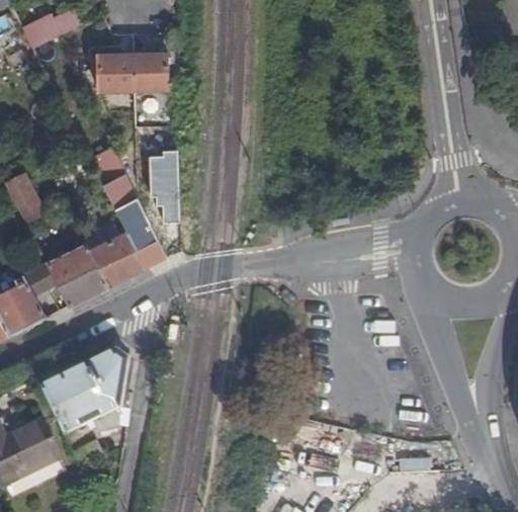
[(59,35),(87,20),(79,5),(54,18),(51,13),(48,14),(59,35)]
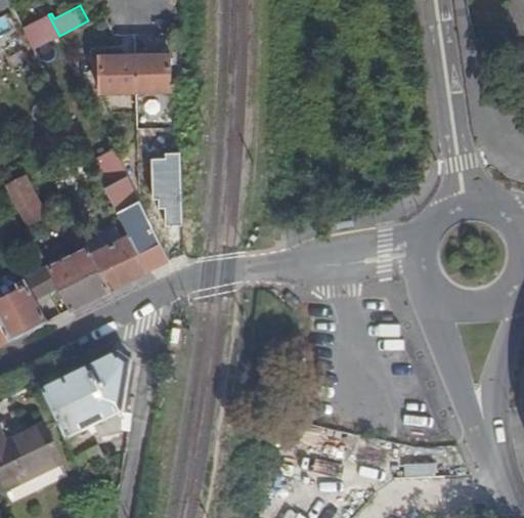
[(34,49),(59,36),(48,14),(23,28),(34,49)]
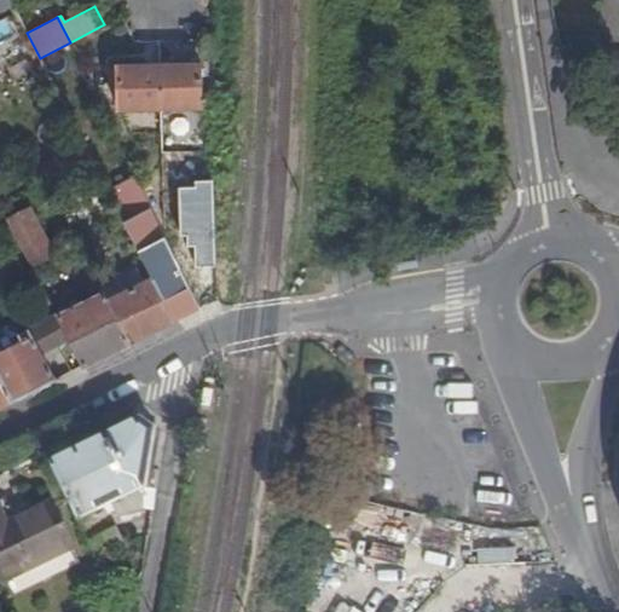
[(119,108),(162,107),(160,63),(119,64),(119,108)]
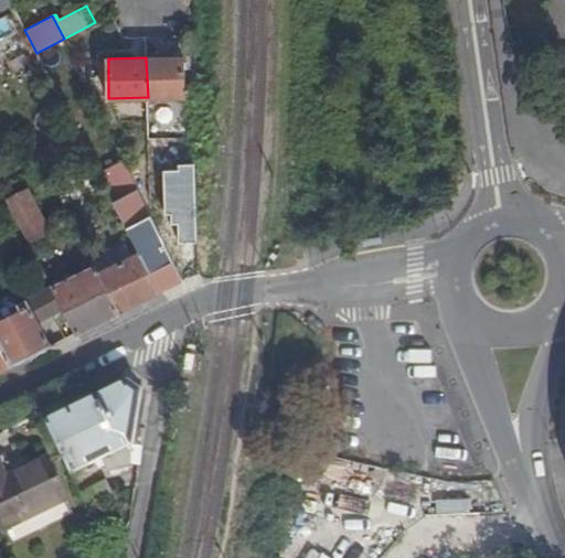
[(146,57),(148,97),(184,95),(183,57),(146,57)]
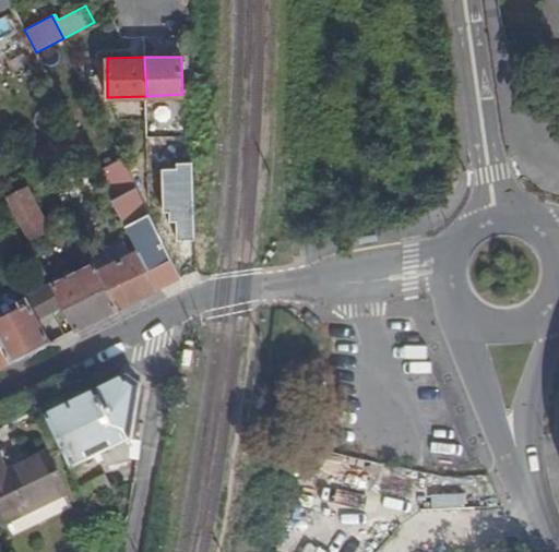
[(162,99),(151,99),(151,116),(162,116),(162,99)]
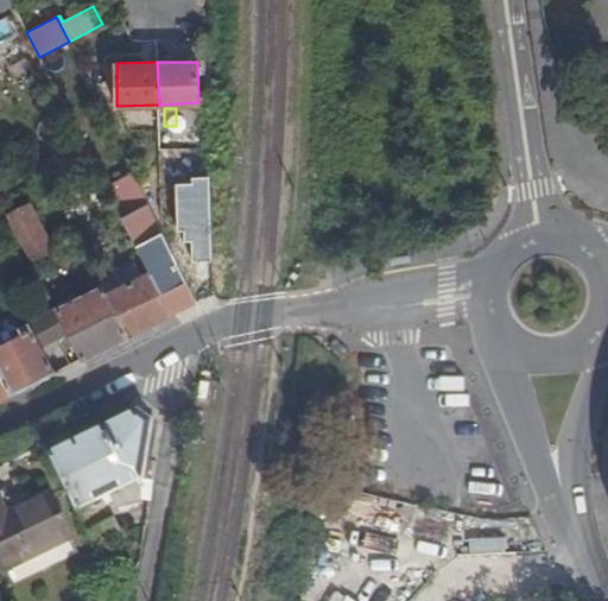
[(39,164),(48,179),(64,170),(57,155),(39,164)]
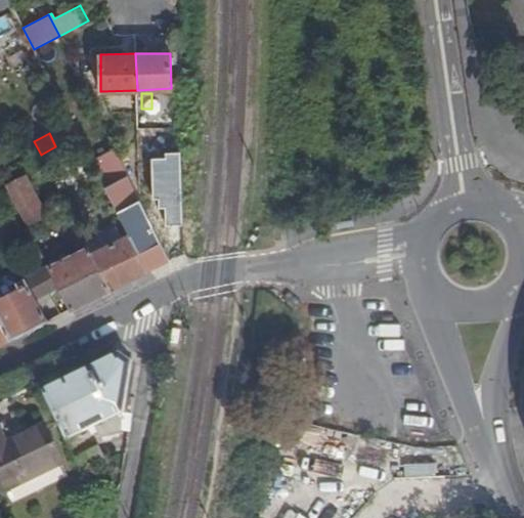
[(27,174),(8,184),(30,225),(48,215),(27,174)]
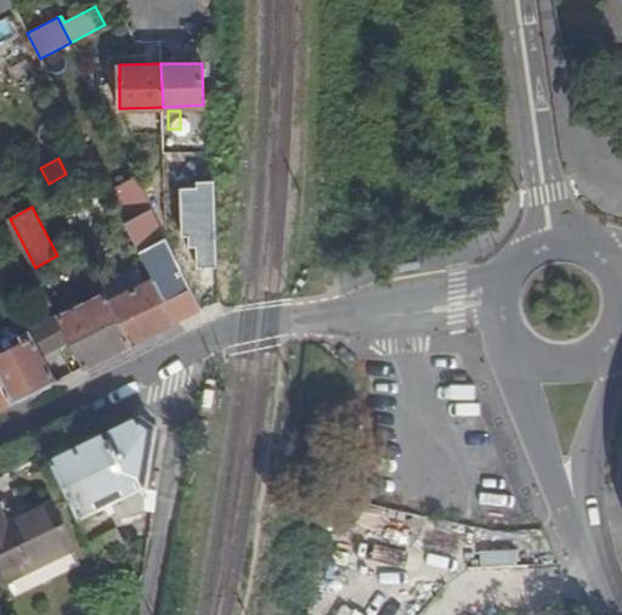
[(175,321),(199,309),(151,208),(125,223),(145,261),(175,321)]
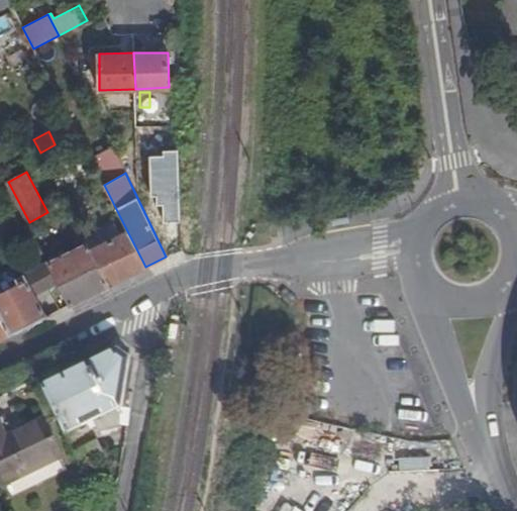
[(89,249),(108,285),(145,267),(120,217),(113,221),(114,223),(119,233),(89,249)]
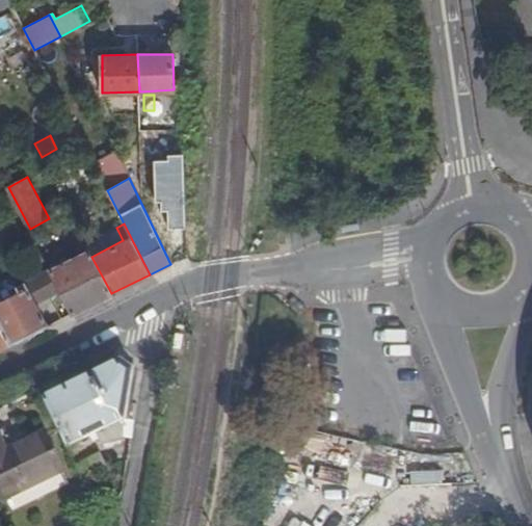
[(88,252),(91,257),(123,240),(117,230),(86,245),(88,252)]
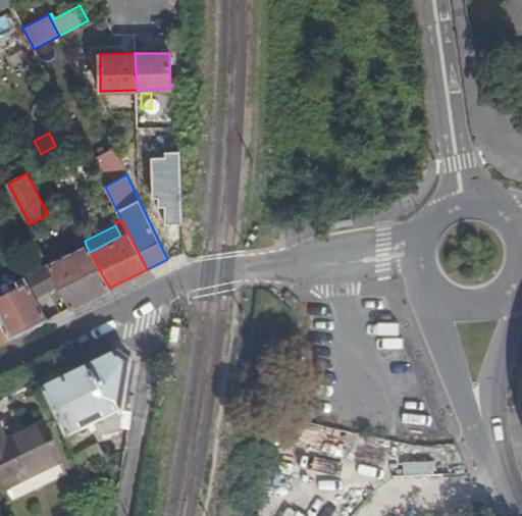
[(82,250),(87,247),(85,241),(81,234),(75,237),(82,250)]
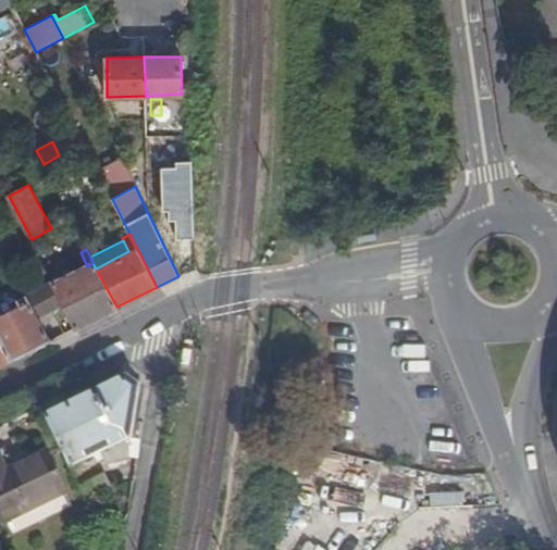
[(63,304),(75,327),(116,307),(96,269),(93,263),(87,266),(52,283),(63,304)]
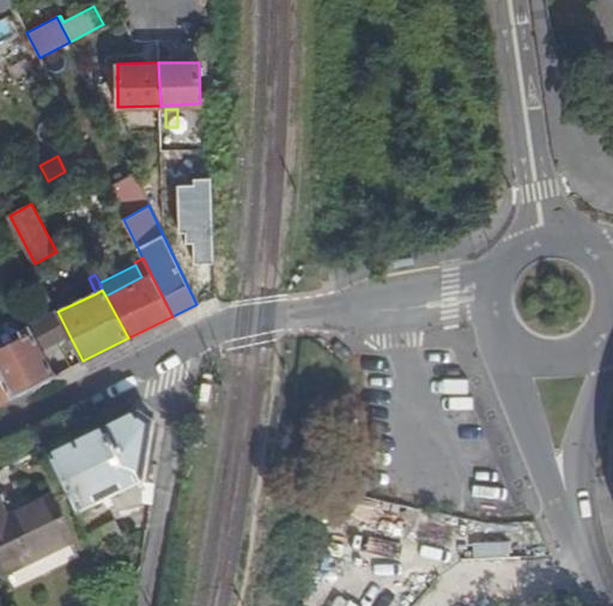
[(61,339),(62,339),(70,335),(58,311),(56,310),(48,314),(61,339)]
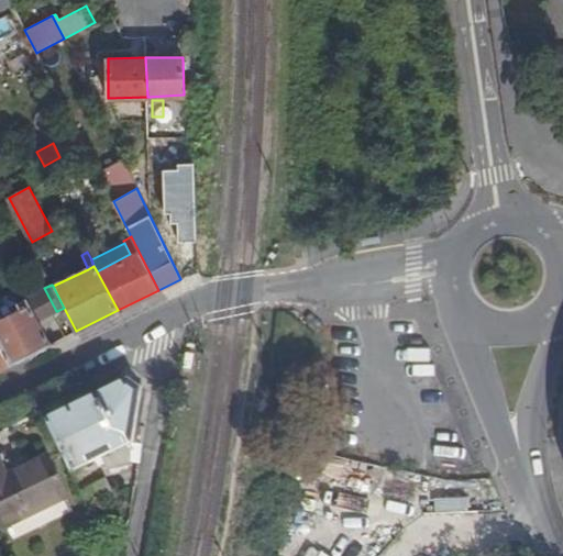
[(41,290),(53,313),(56,311),(44,288),(41,290)]
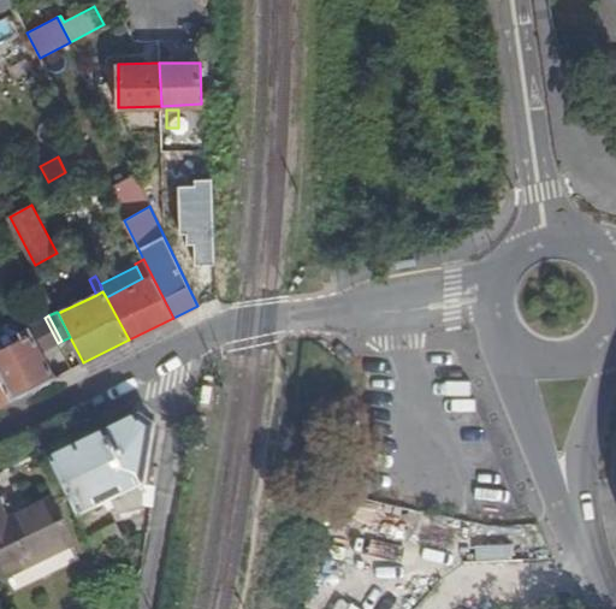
[(45,318),(27,326),(41,352),(58,343),(45,318)]
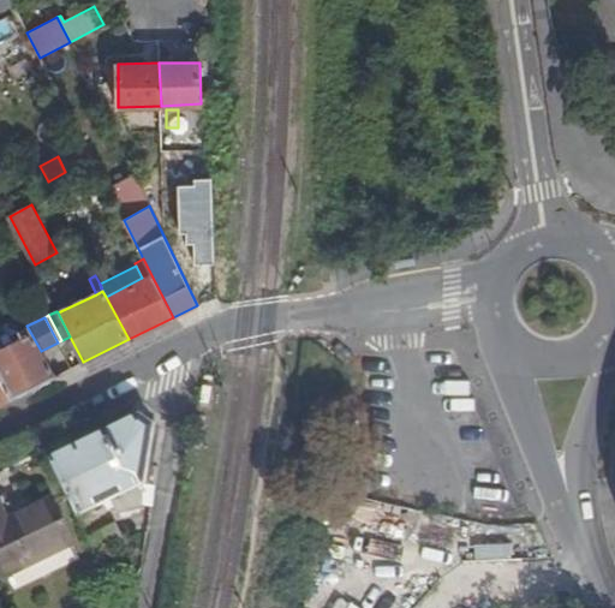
[(22,337),(0,347),(0,377),(11,398),(54,376),(41,351),(27,326),(19,331),(22,337)]
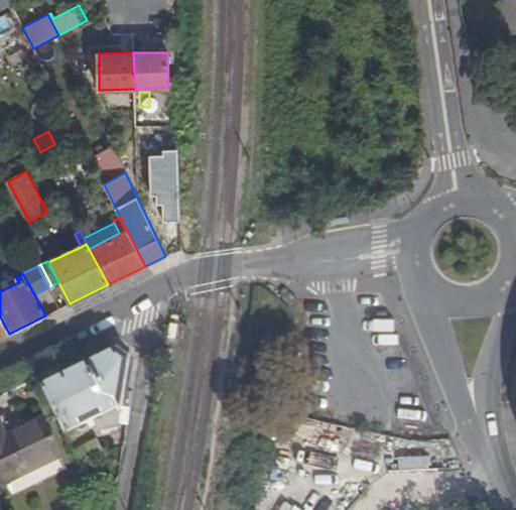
[(0,338),(9,334),(0,316),(0,338)]
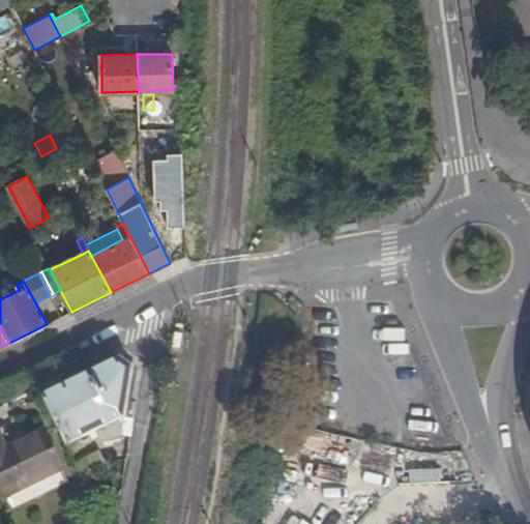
[(120,357),(115,347),(68,371),(74,380),(120,357)]
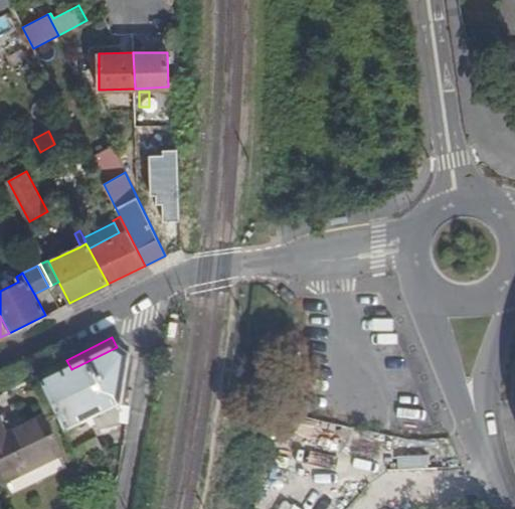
[(71,369),(41,384),(63,431),(99,413),(105,427),(118,420),(119,403),(127,355),(117,347),(71,369)]
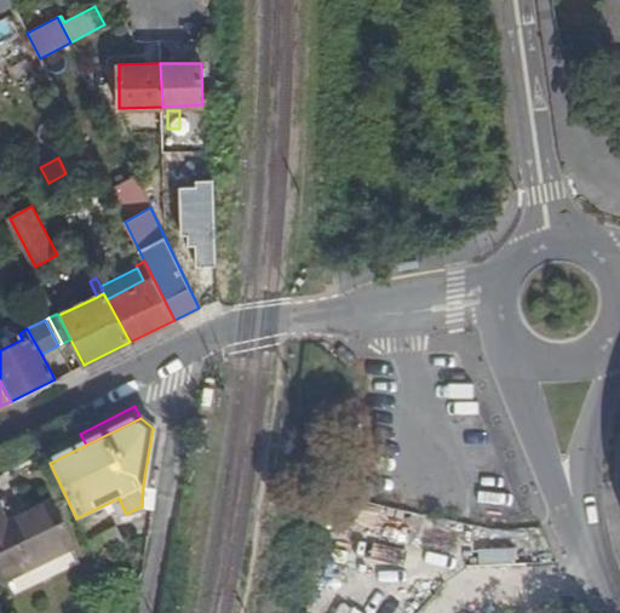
[(164,430),(153,428),(143,486),(154,488),(164,430)]
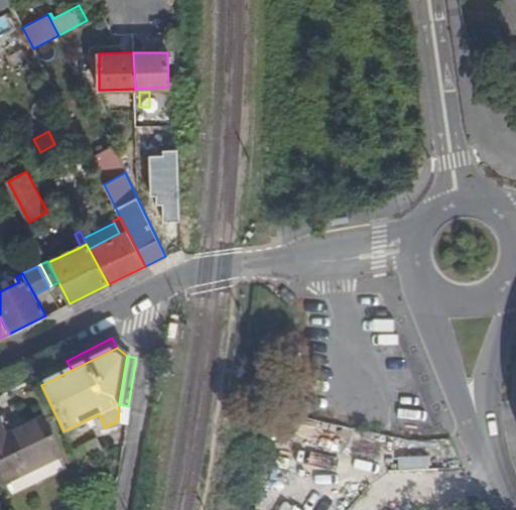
[(0,422),(0,475),(3,481),(59,454),(42,417),(6,434),(0,422)]
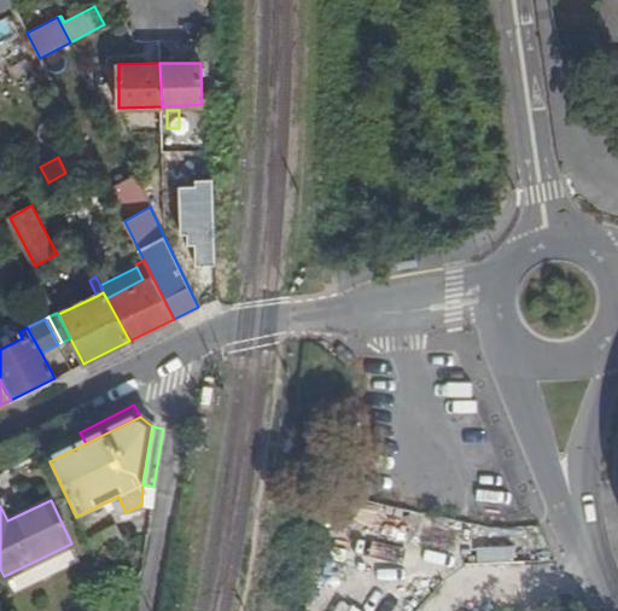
[(129,568),(141,570),(145,545),(133,542),(129,568)]
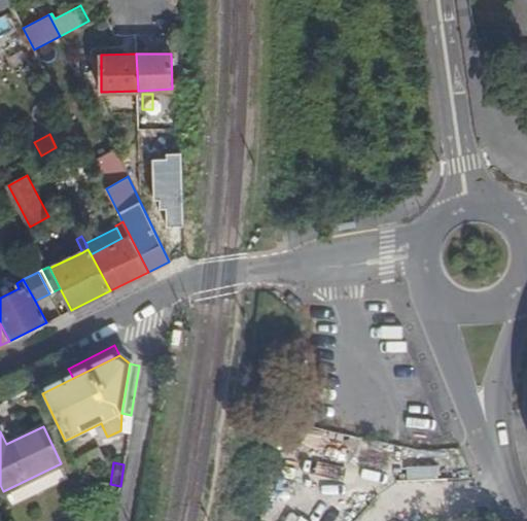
[(82,478),(99,482),(90,469),(80,473),(82,478)]
